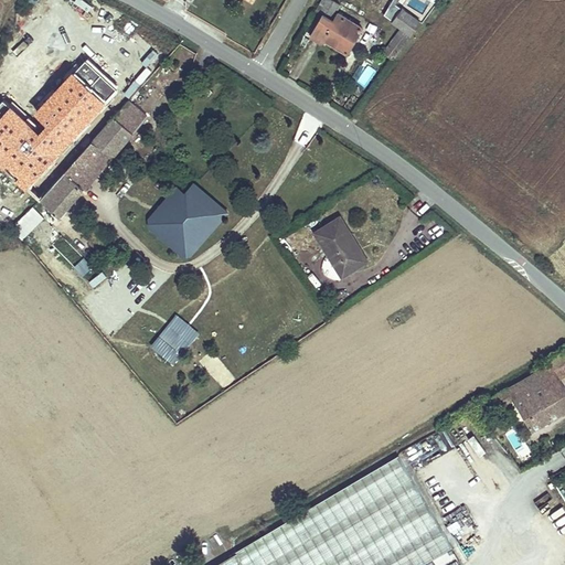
[(322,42),(324,39),(348,53),(363,28),(339,13),(334,21),(331,19),(340,4),(333,0),(322,0),(317,11),(323,16),(311,36),(322,42)]
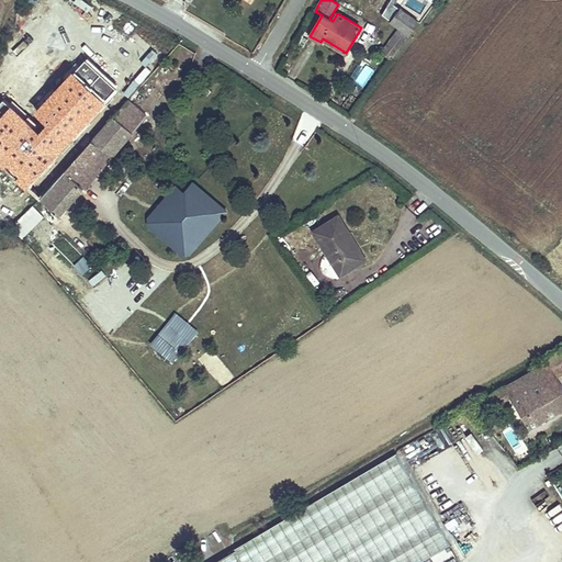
[(390,0),(382,15),(400,29),(409,35),(424,15),(404,2),(405,1),(403,0),(390,0)]
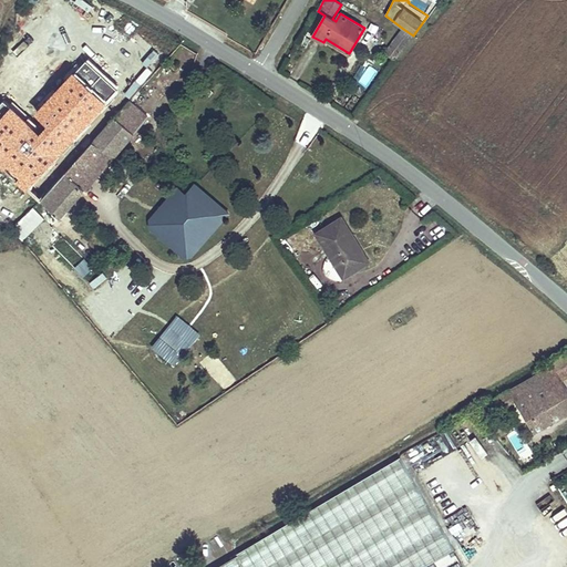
[(428,14),(409,1),(408,2),(428,16),(428,14)]
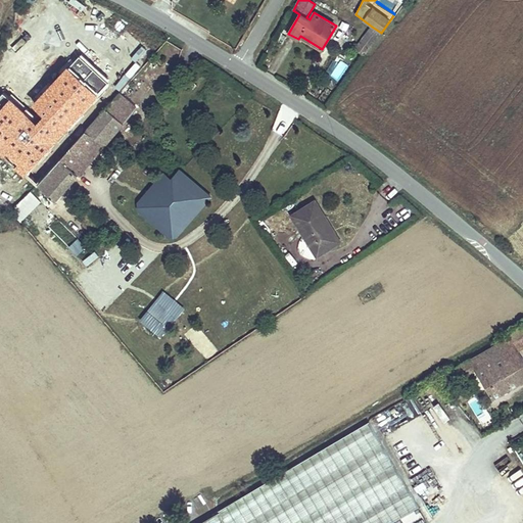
[(80,22),(78,21),(66,36),(68,38),(80,22)]
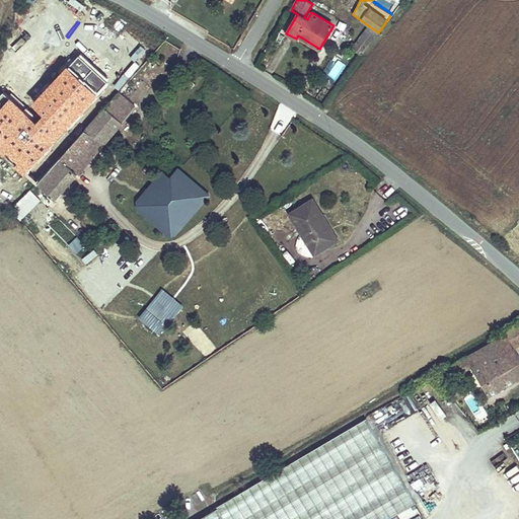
[(374,38),(378,32),(369,26),(366,31),(374,38)]
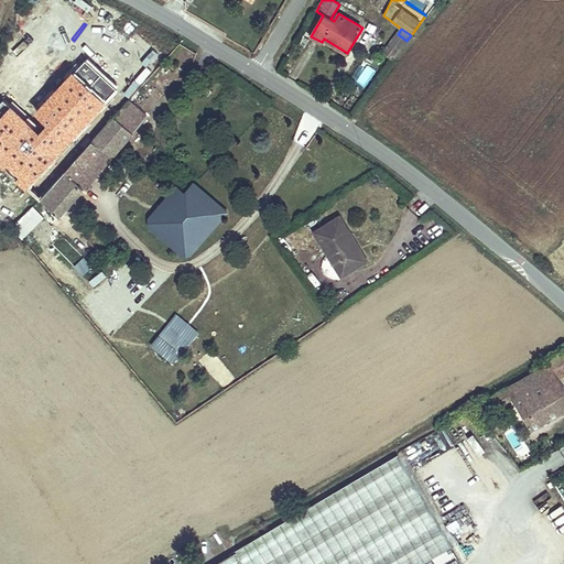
[(393,58),(407,41),(398,34),(383,52),(393,58)]
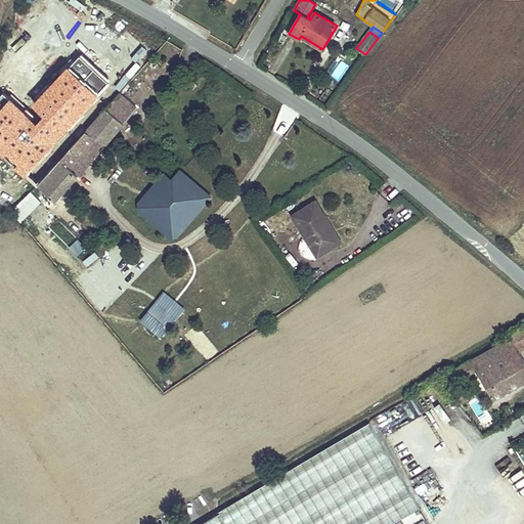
[(179,61),(180,50),(171,49),(169,59),(179,61)]
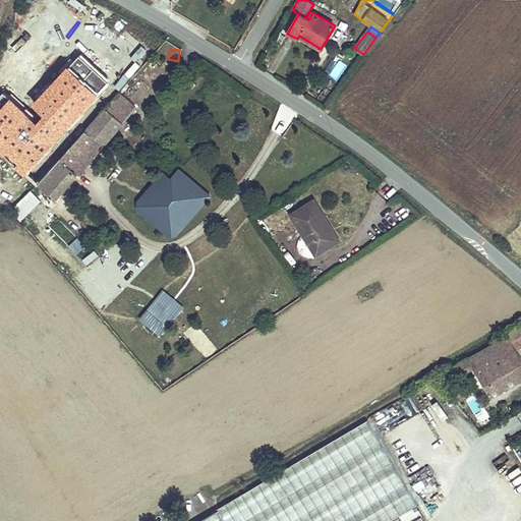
[(332,58),(326,74),(340,79),(346,64),(332,58)]
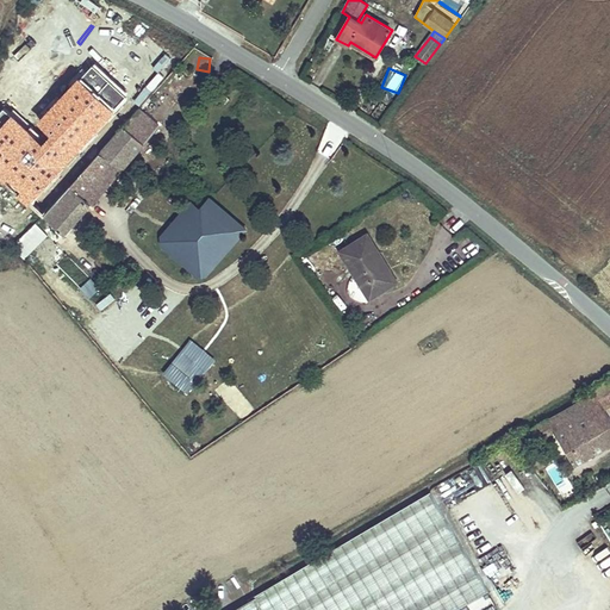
[(139,109),(113,139),(131,156),(160,125),(139,109)]
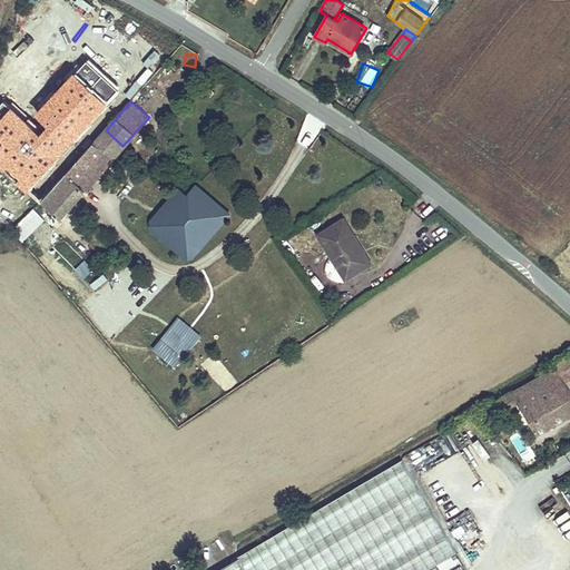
[(0,126),(0,163),(1,164),(27,137),(7,119),(0,126)]
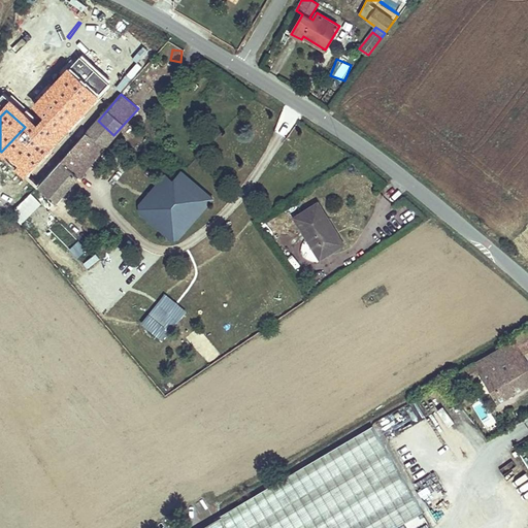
[(106,143),(113,135),(98,121),(91,129),(106,143)]
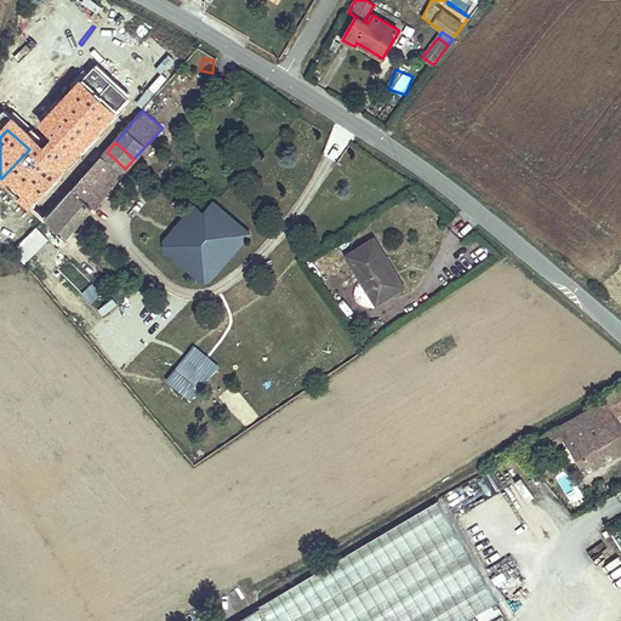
[(29,149),(1,178),(22,197),(50,167),(45,164),(46,163),(35,152),(34,153),(29,149)]
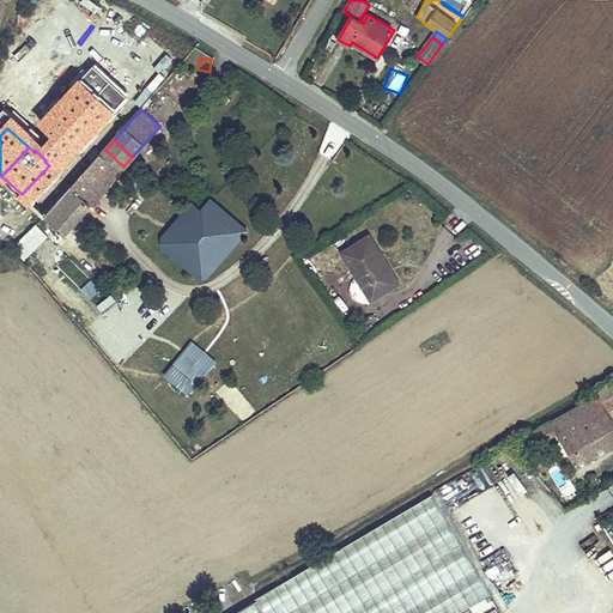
[(79,178),(44,216),(64,234),(123,167),(105,150),(79,178)]
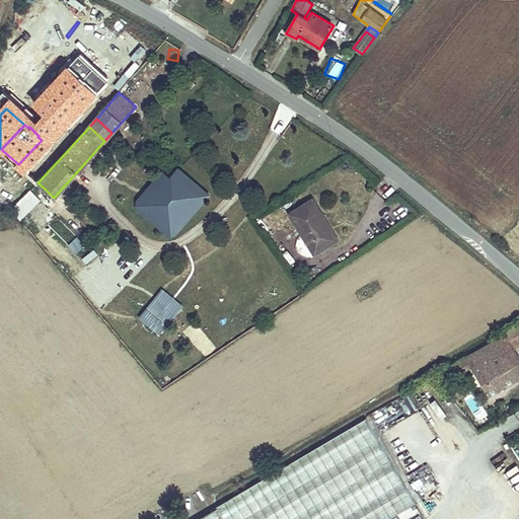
[(42,140),(18,164),(38,182),(61,158),(42,140)]
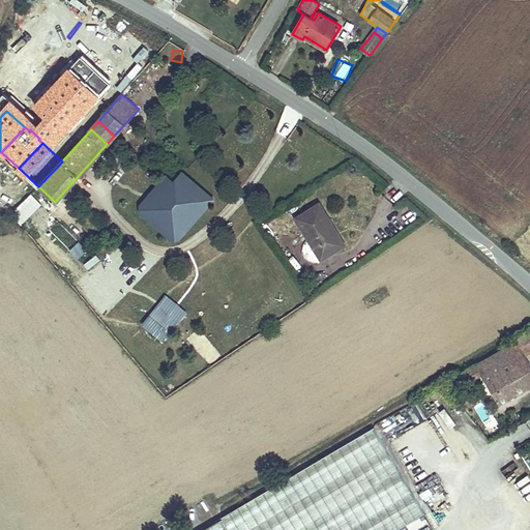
[(157,203),(150,196),(143,205),(140,214),(173,243),(181,242),(215,201),(183,174),(175,183),(157,203)]
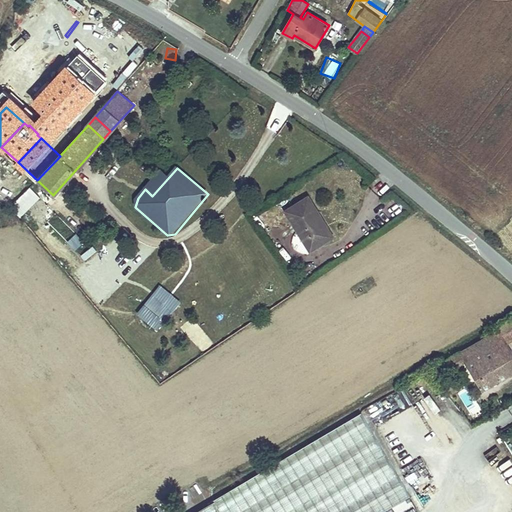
[(145,189),(152,196),(169,177),(161,170),(145,189)]
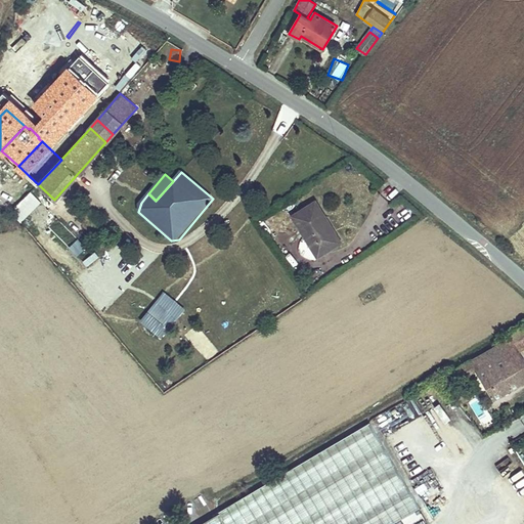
[(41,203),(31,192),(11,211),(20,222),(41,203)]
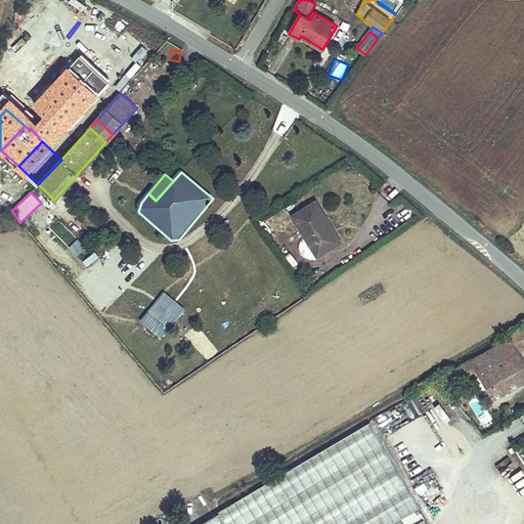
[(293,216),(315,252),(338,237),(315,202),(293,216)]
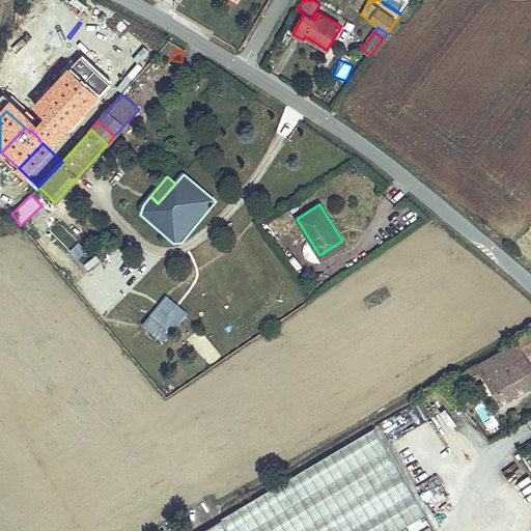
[(345,245),(342,241),(319,255),(323,259),(345,245)]
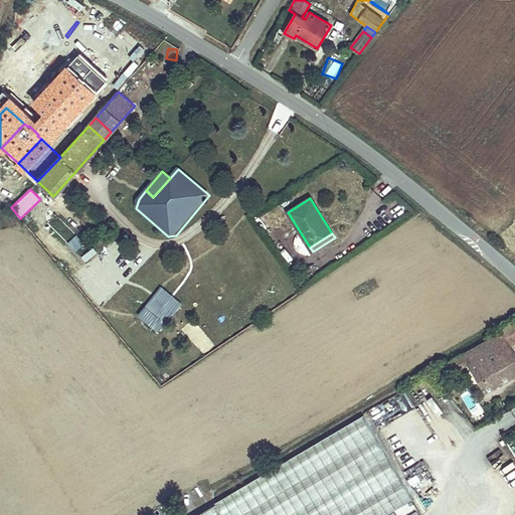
[(67,243),(76,251),(84,243),(76,235),(67,243)]
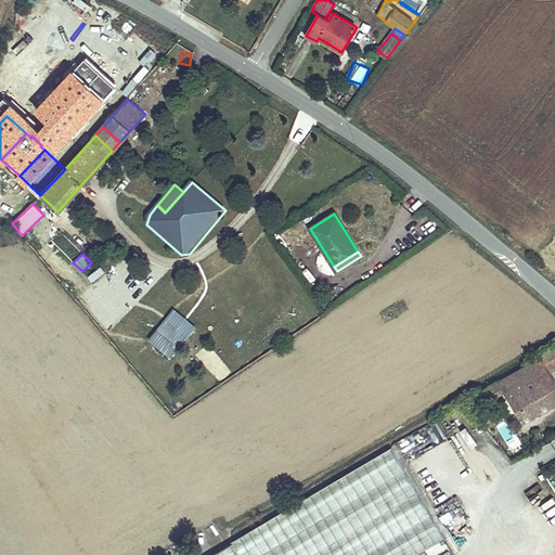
[(539,361),(480,394),(487,407),(510,394),(526,423),(554,405),(554,374),(554,373),(554,372),(554,348),(537,359),(539,361)]
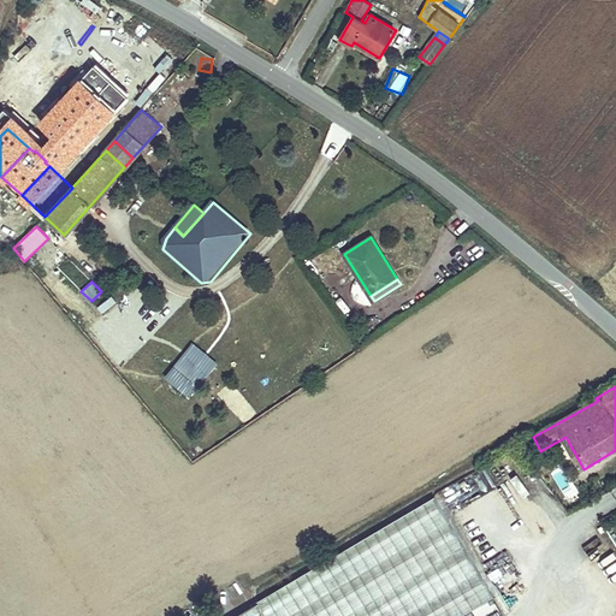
[(540,497),(562,521),(568,515),(546,491),(540,497)]
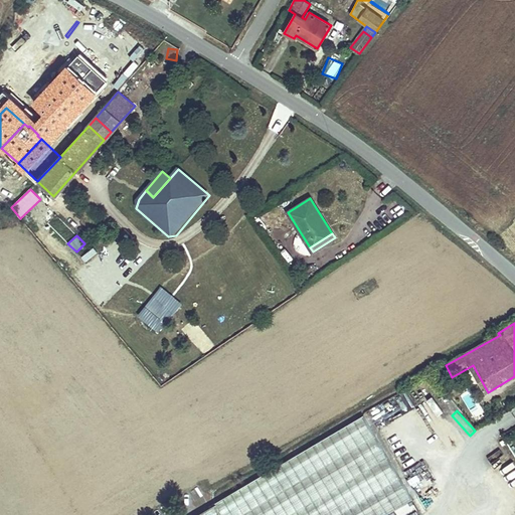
[(384,514),(412,499),(364,415),(215,502),(216,504),(222,514),(384,514)]
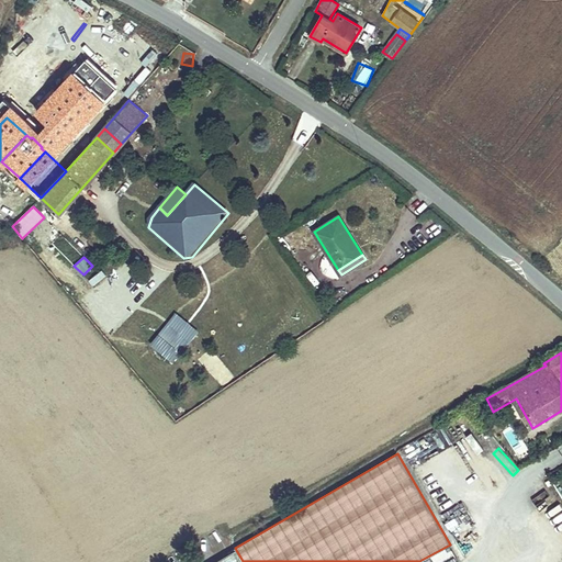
[(243,561),(236,550),(215,561),(243,561)]
